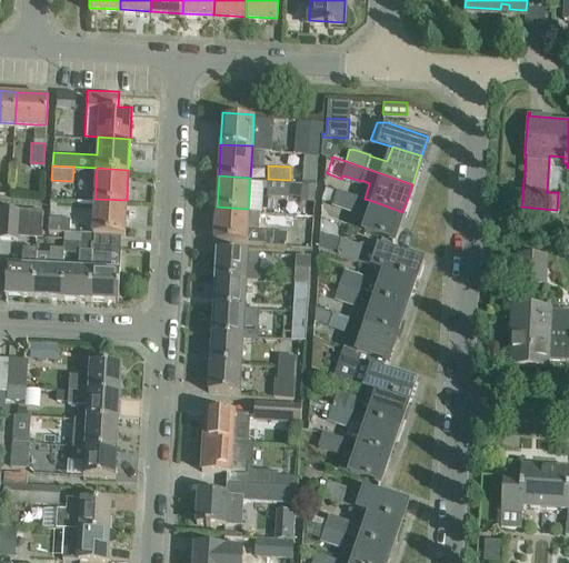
[(268,179),(267,191),(288,193),(289,192),(290,180),(268,179)]
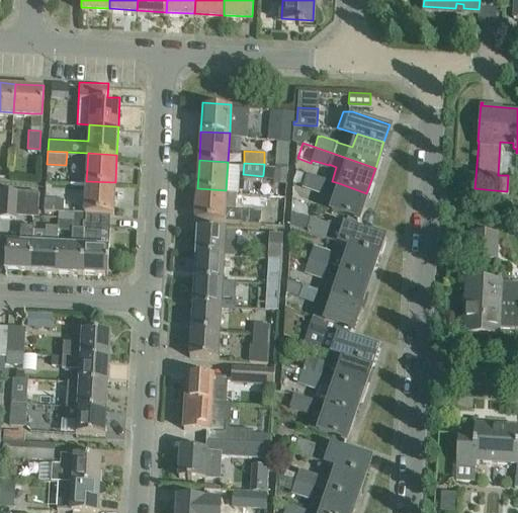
[(264,164),(263,175),(273,176),(274,165),(264,164)]
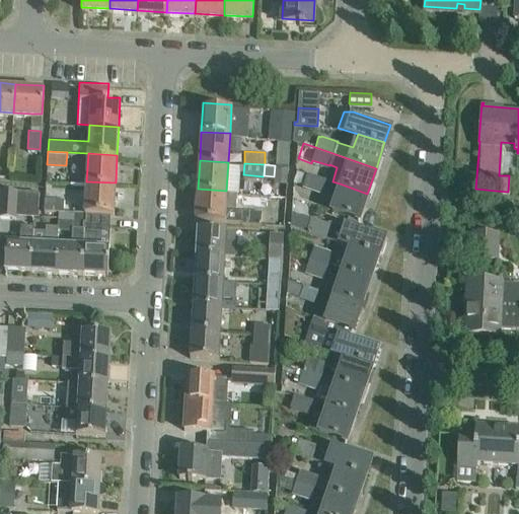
[(274,176),(274,179),(286,179),(287,165),(276,165),(275,165),(274,176)]
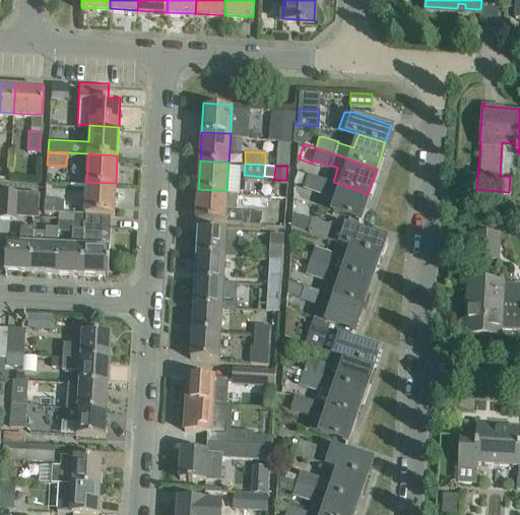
[(326,178),(308,171),(303,185),(322,191),(326,178)]
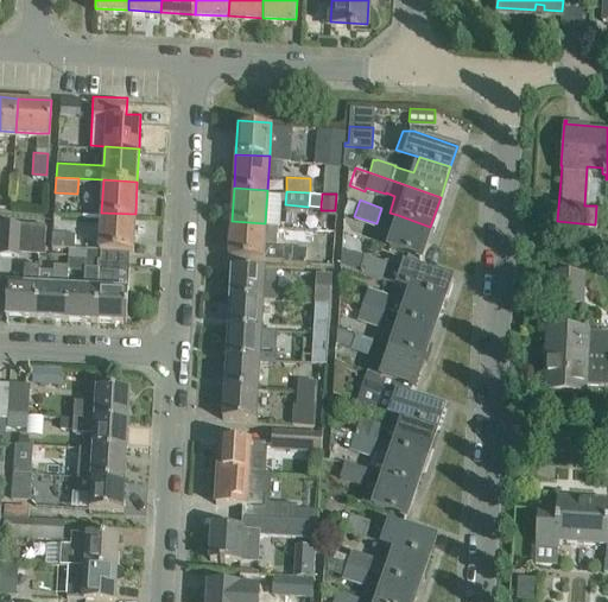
[(101,213),(99,247),(101,247),(130,248),(133,248),(135,214),(101,213)]
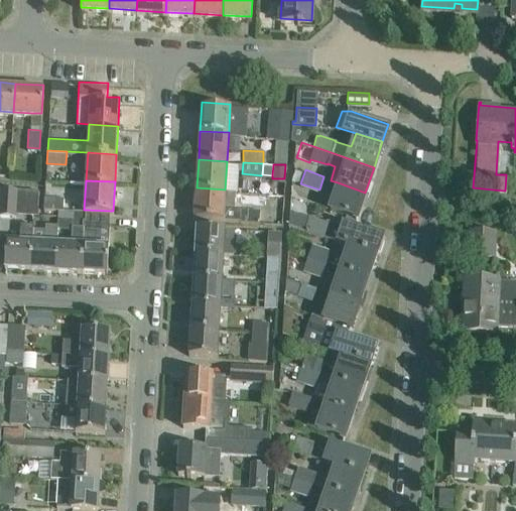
[(357,216),(365,193),(338,182),(330,207),(337,209),(346,212),(357,216)]
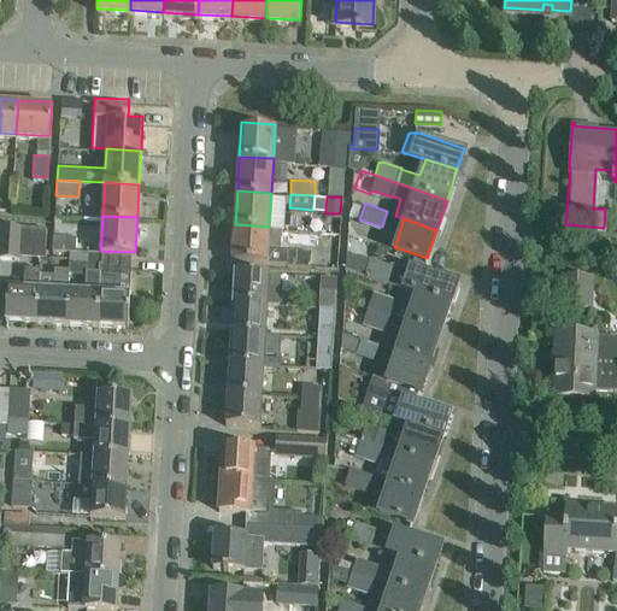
[(1,222),(0,251),(0,254),(16,256),(19,256),(21,242),(21,239),(22,223),(17,223),(1,222)]
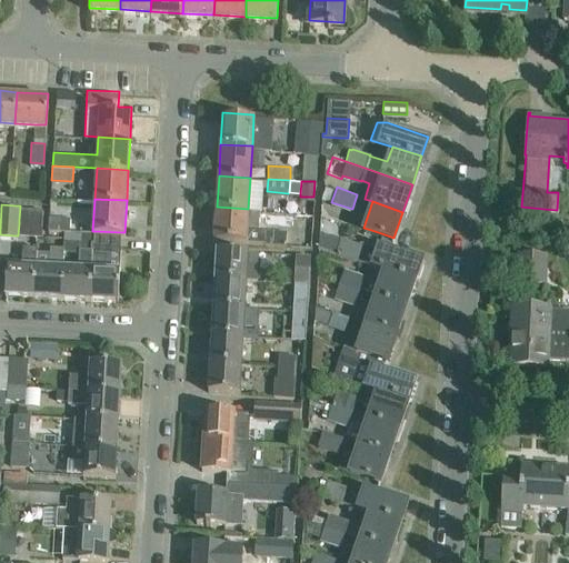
[(20,205),(19,220),(29,221),(30,212),(32,212),(32,207),(20,205)]
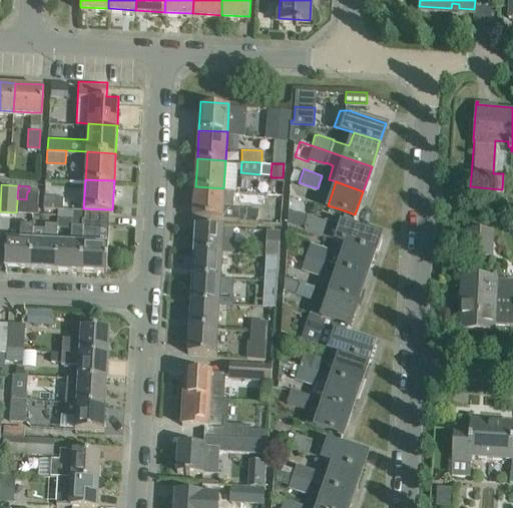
[(27,191),(26,199),(38,200),(39,186),(29,186),(29,191),(27,191)]
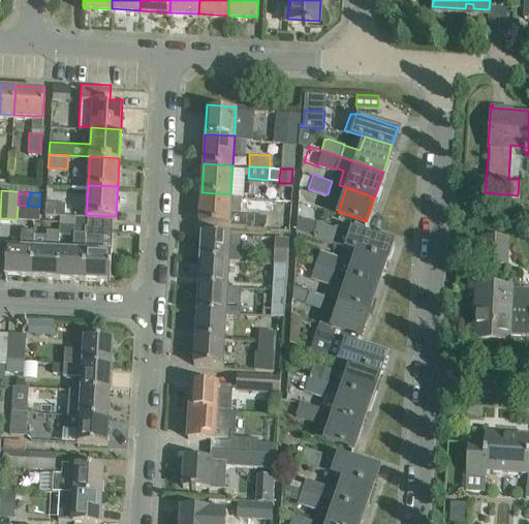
[(241,194),(230,194),(201,192),(199,221),(244,224),(266,225),(267,213),(240,211),(241,194)]
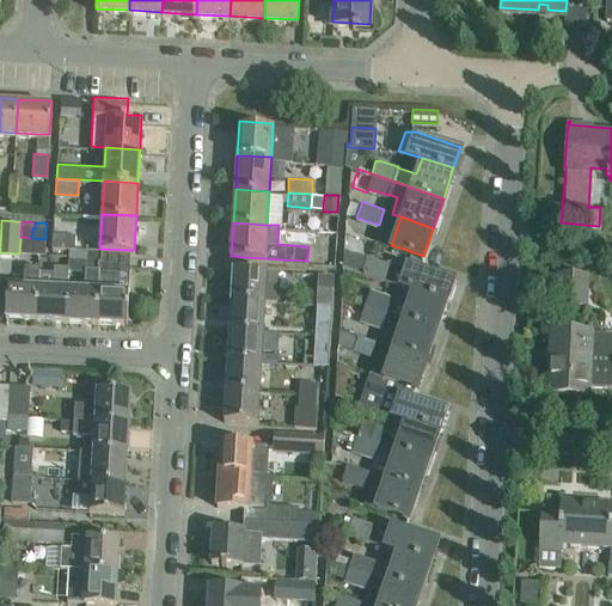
[(51,245),(74,246),(75,232),(53,231),(51,245)]
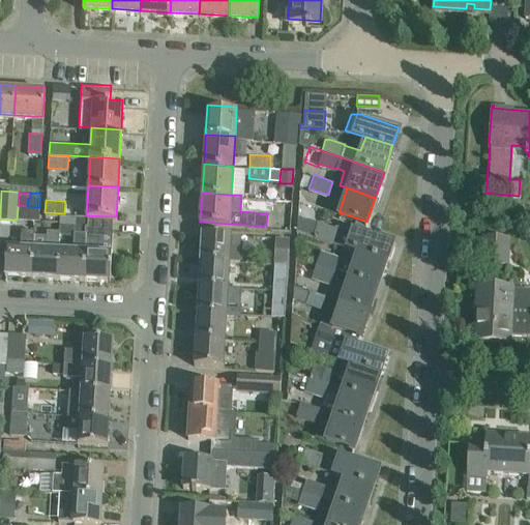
[(313,234),(358,250),(385,259),(392,240),(362,230),(364,224),(365,224),(366,222),(355,217),(351,230),(334,225),(334,227),(318,222),(318,221),(298,213),(297,229),(314,234),(313,234)]
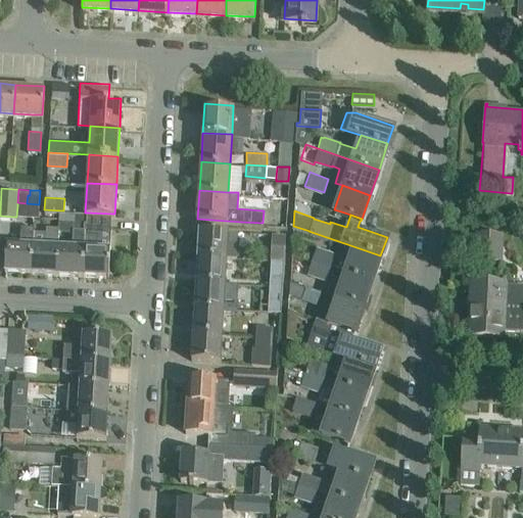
[(56,273),(83,274),(86,228),(84,228),(84,220),(87,221),(87,213),(85,213),(73,212),(72,243),(58,242),(56,273)]
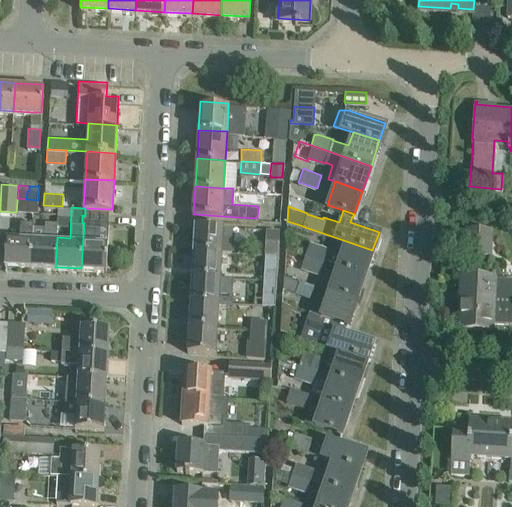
[(106,269),(109,209),(85,208),(85,216),(82,215),(82,223),(84,223),(81,268),(106,269)]
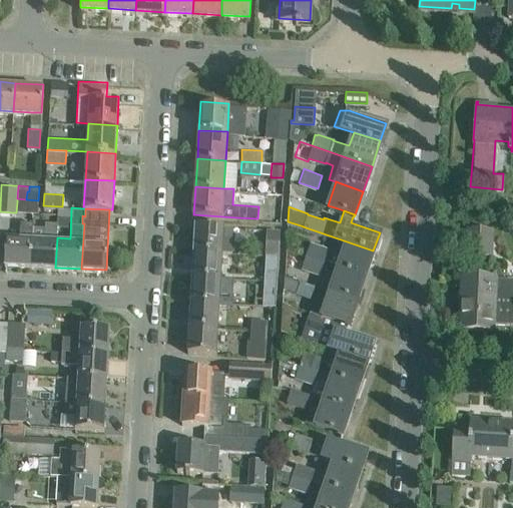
[(4,265),(30,266),(32,236),(31,236),(32,221),(20,220),(20,235),(6,235),(4,265)]
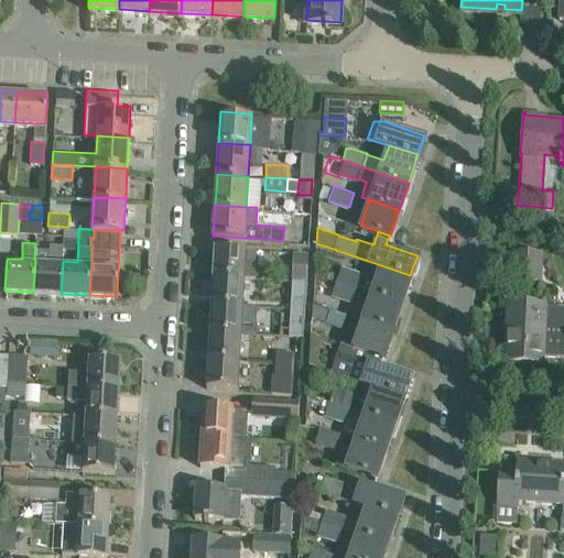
[(35,243),(34,260),(35,260),(33,292),(61,294),(63,261),(63,243),(50,242),(50,249),(35,248),(35,243)]
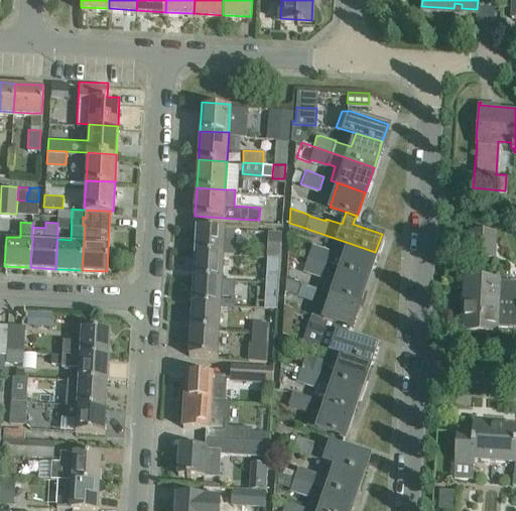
[(196,224),(195,250),(224,252),(233,252),(234,227),(226,227),(226,226),(196,224)]
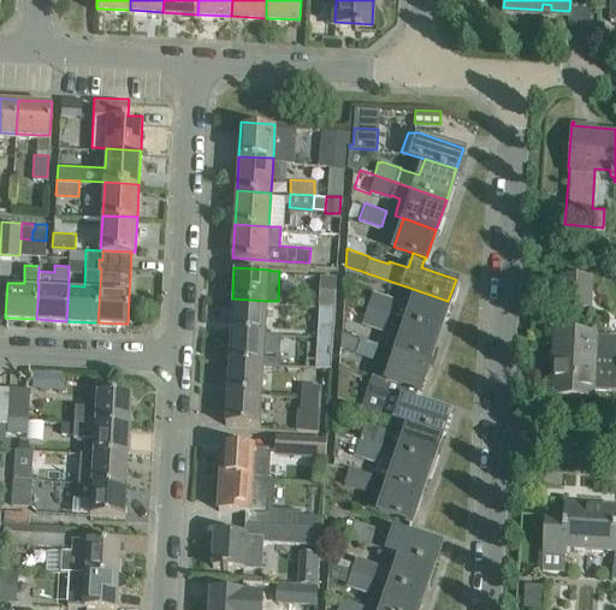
[(318,305),(333,305),(336,274),(320,273),(318,305)]
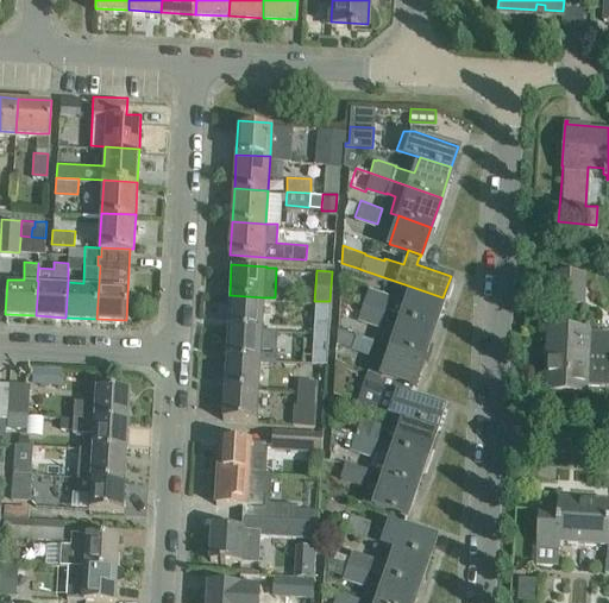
[(585,300),(585,271),(554,271),(554,299),(585,300)]
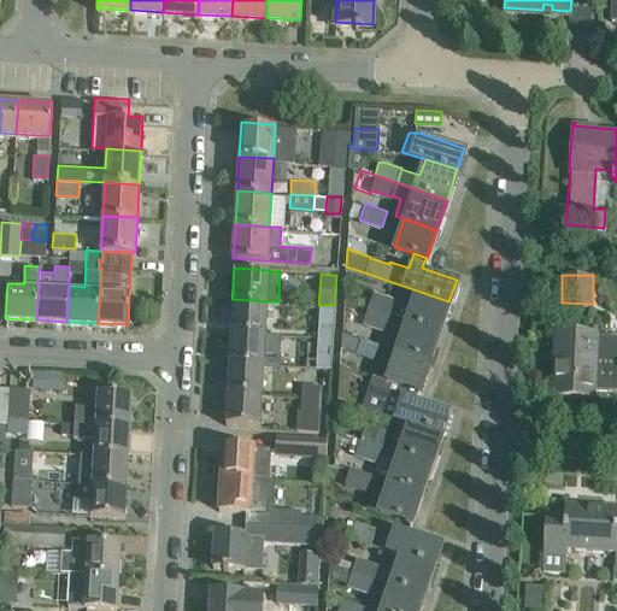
[(374,291),(368,306),(391,313),(395,298),(374,291)]
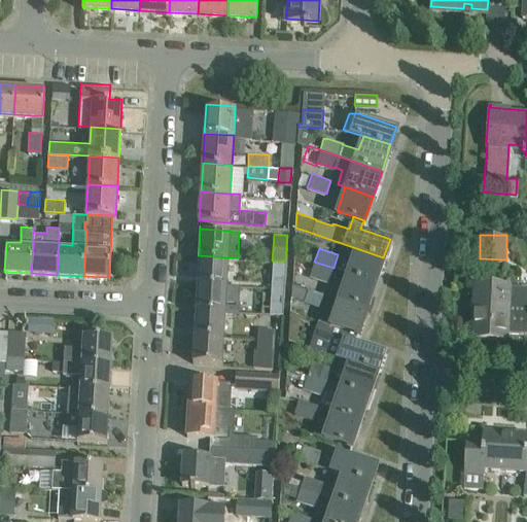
[(375,282),(383,257),(356,248),(347,273),(375,282)]
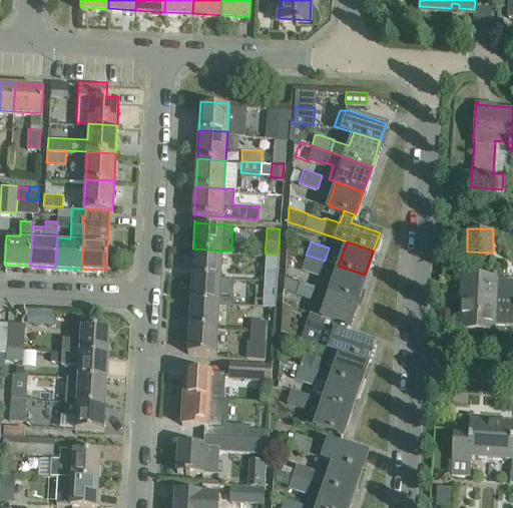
[(193,248),(191,274),(221,276),(222,250),(193,248)]
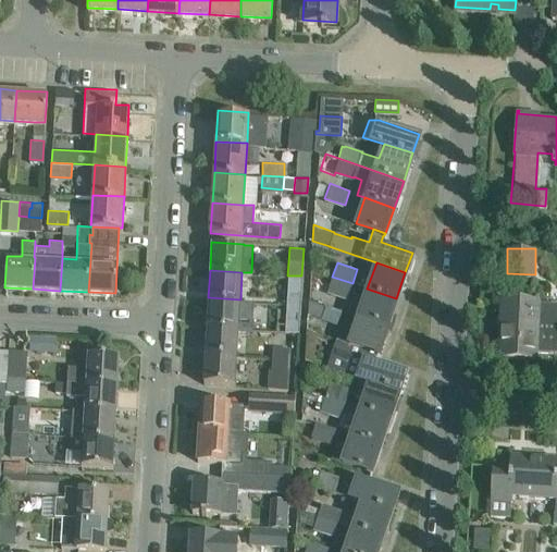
[(287,276),(286,302),(299,303),(301,276),(287,276)]
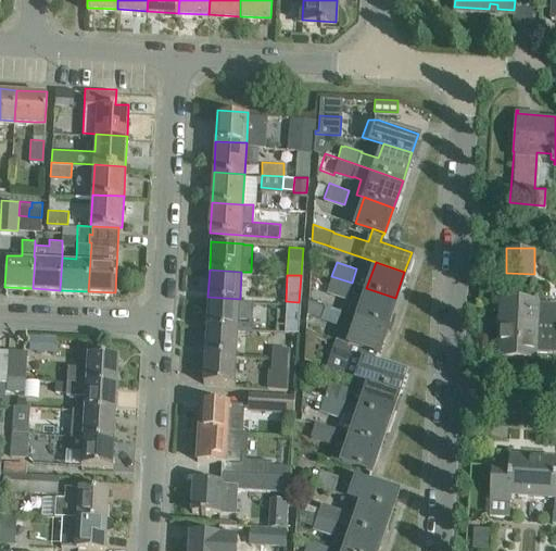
[(352,283),(331,276),(327,290),(346,297),(352,283)]
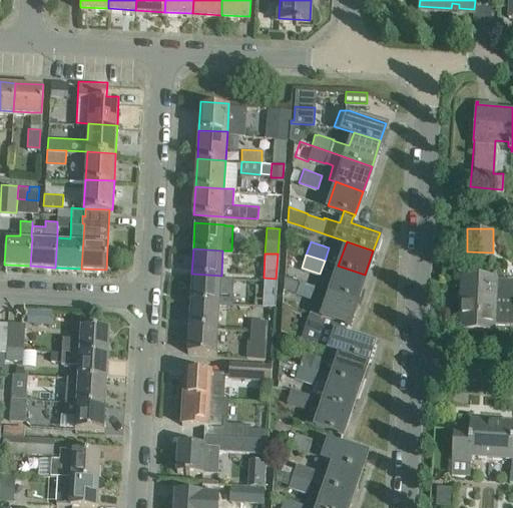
[(365,275),(338,266),(330,291),(357,300),(365,275)]
